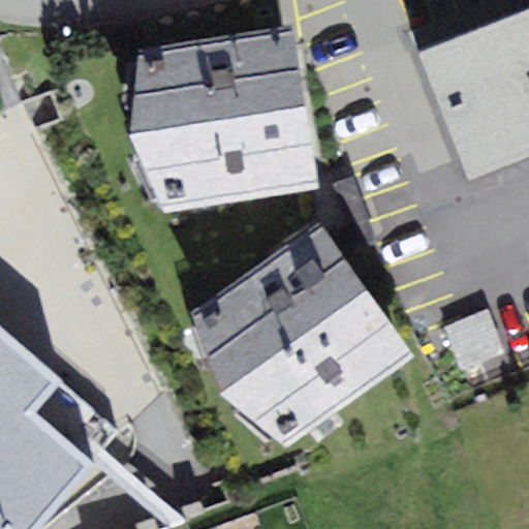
[(528,157),(528,7),(416,52),(467,184),(528,157)]
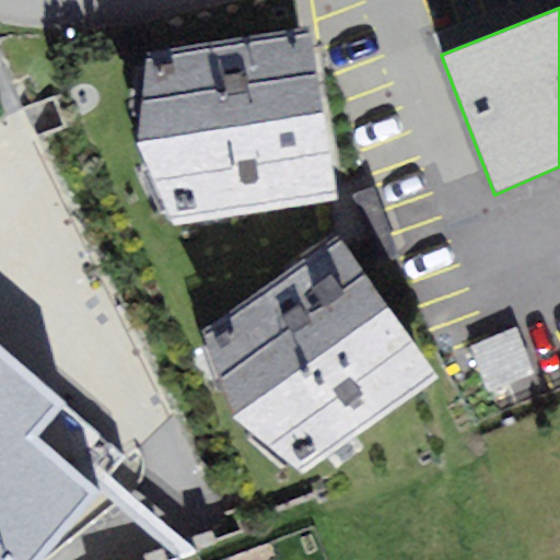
[(175,223),(336,199),(311,28),(150,51),(139,143),(175,223)]
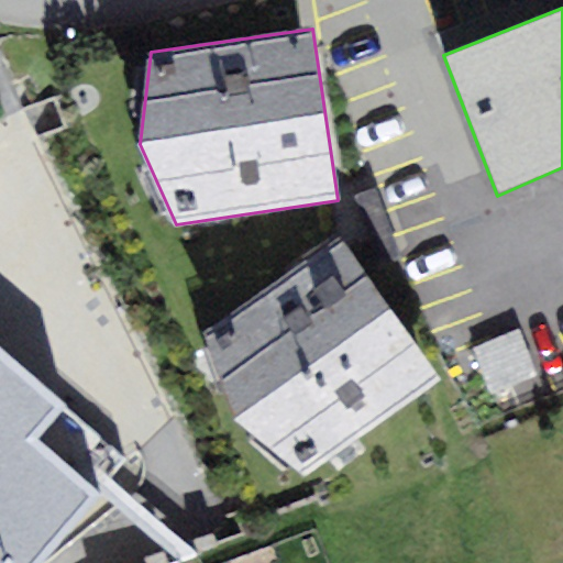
[(441,378),(341,236),(207,332),(238,419),(307,473),(441,378)]
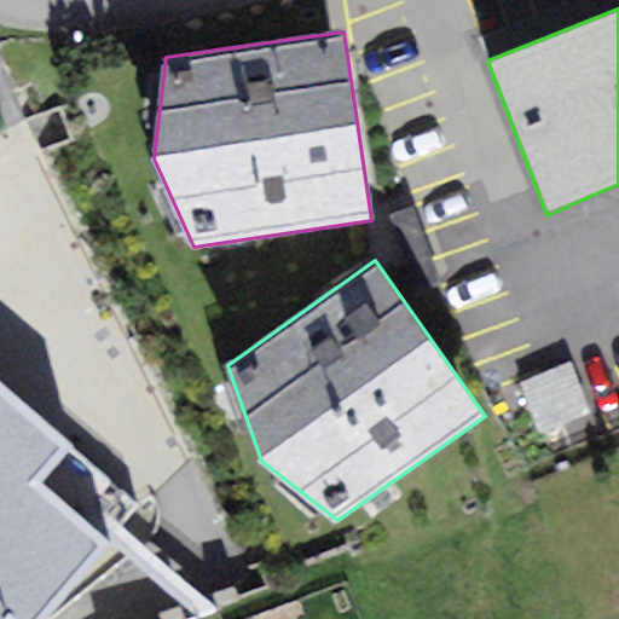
[(602,411),(578,362),(528,387),(553,437),(602,411)]
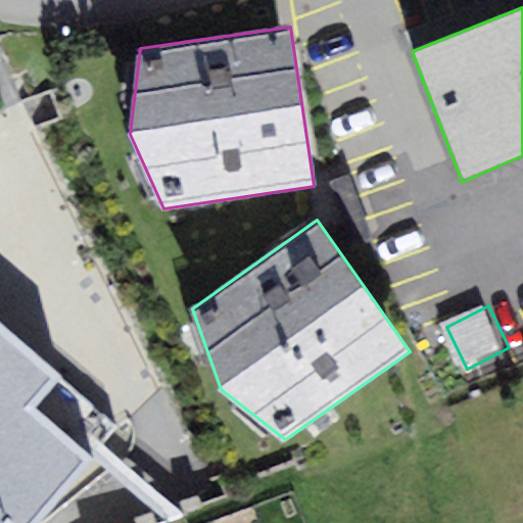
[(0,522),(37,522),(94,457),(36,408),(63,375),(0,321),(0,522)]
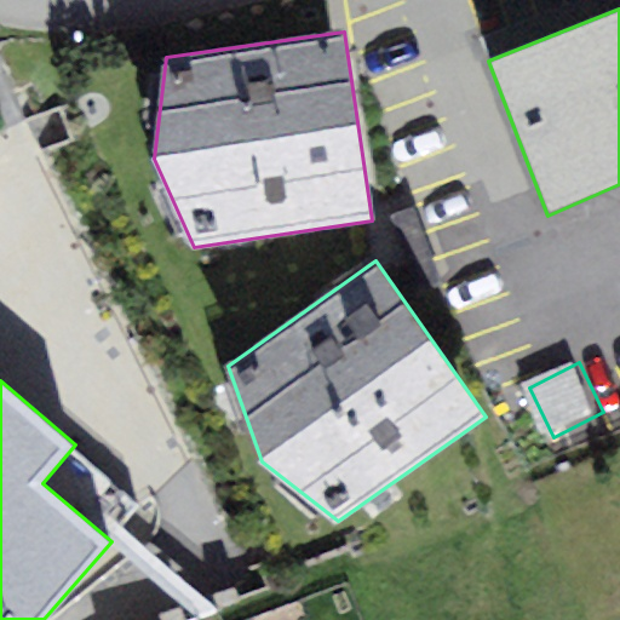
[(57,494),(97,528),(124,498),(85,464),(57,494)]
